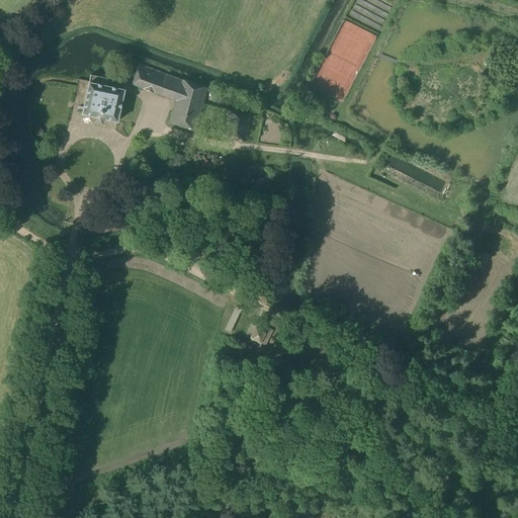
[(195,132),(206,88),(139,65),(131,86),(175,101),(168,123),(195,132)]
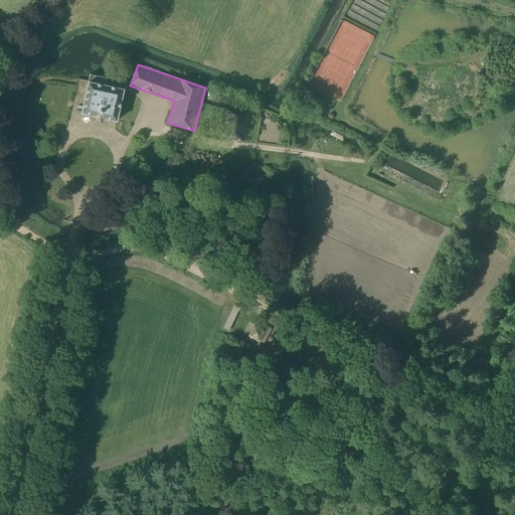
[(105,87),(107,78),(90,74),(89,82),(86,95),(81,114),(116,122),(123,91),(105,87)]
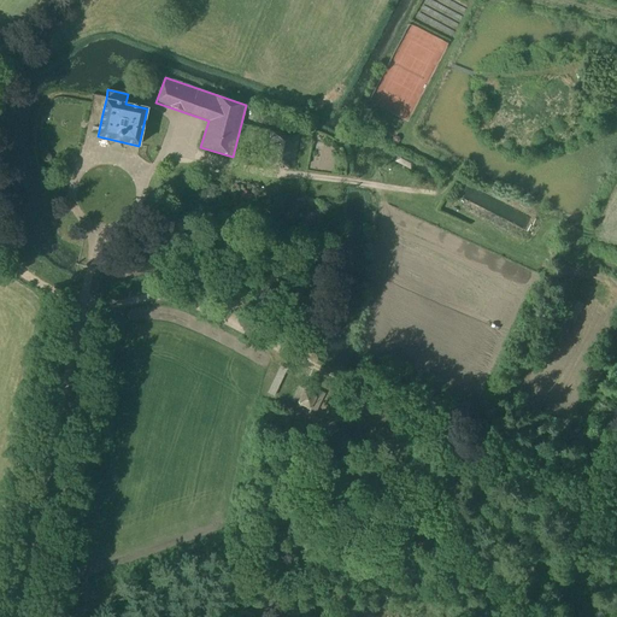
[(386,123),(368,113),(360,125),(378,136),(386,123)]
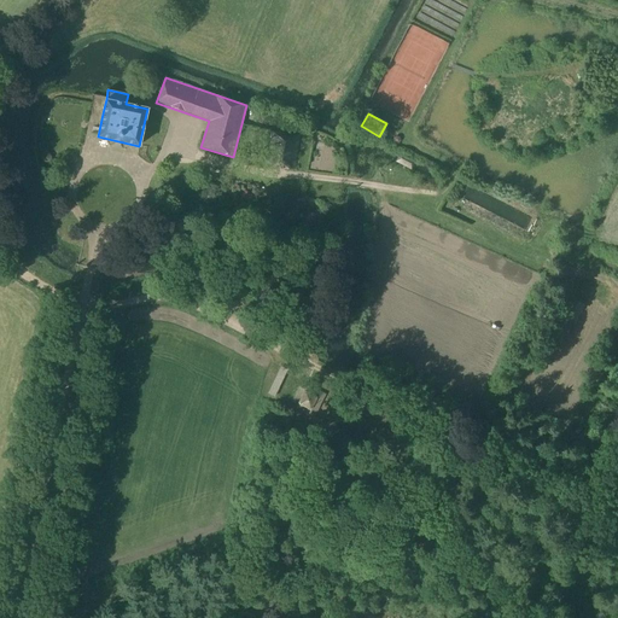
[(415,161),(400,152),(395,161),(412,169),(415,161)]
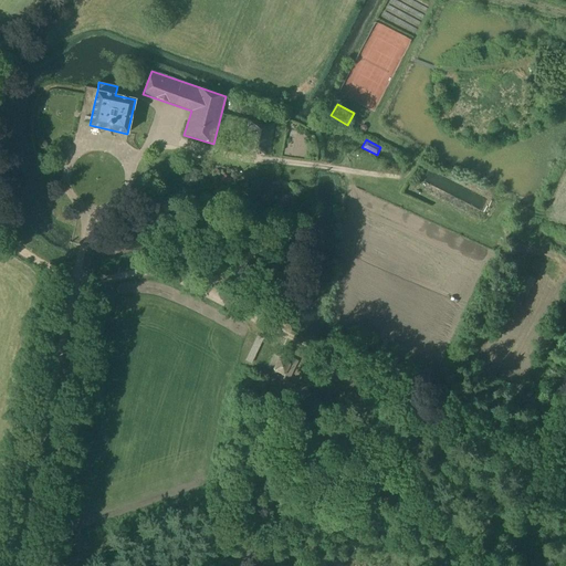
[(290,324),(295,302),(285,300),(280,322),(290,324)]
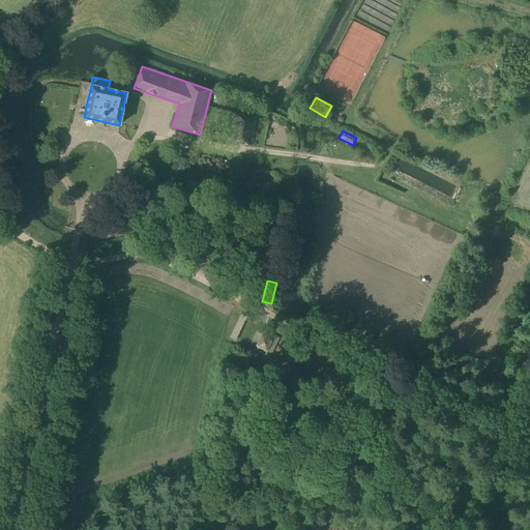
[(249,326),(244,336),(251,340),(256,329),(249,326)]
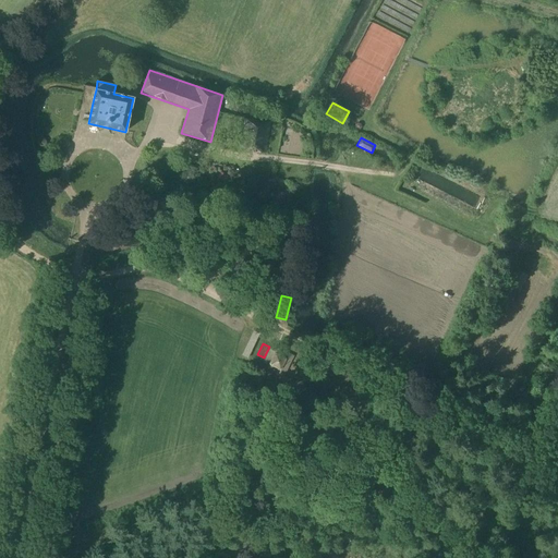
[(282,377),(293,355),(278,349),(267,371),(282,377)]
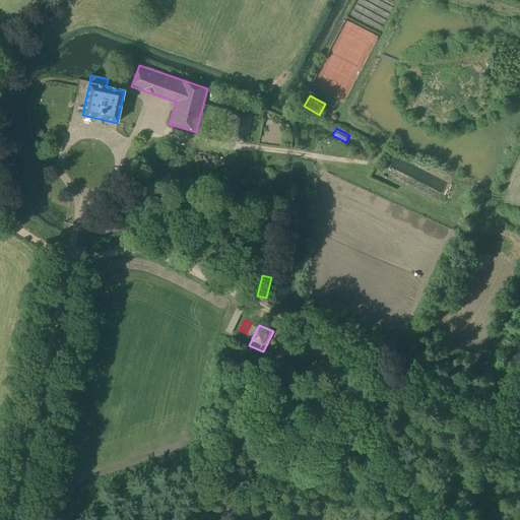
[(281,350),(276,361),(280,363),(285,352),(281,350)]
